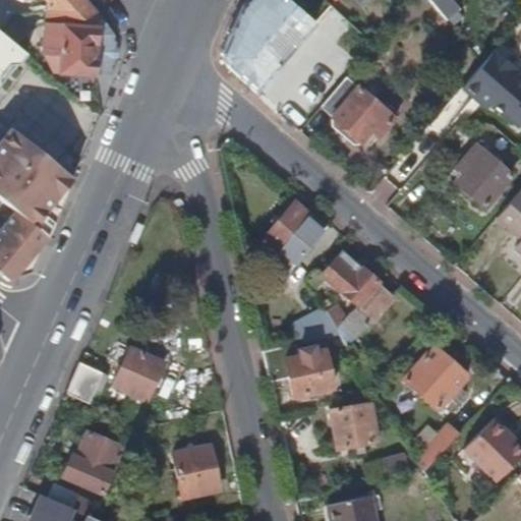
[(96,77),(99,14),(85,0),(47,0),(50,2),(45,54),(51,55),(50,60),(55,60),(54,73),(96,77)]
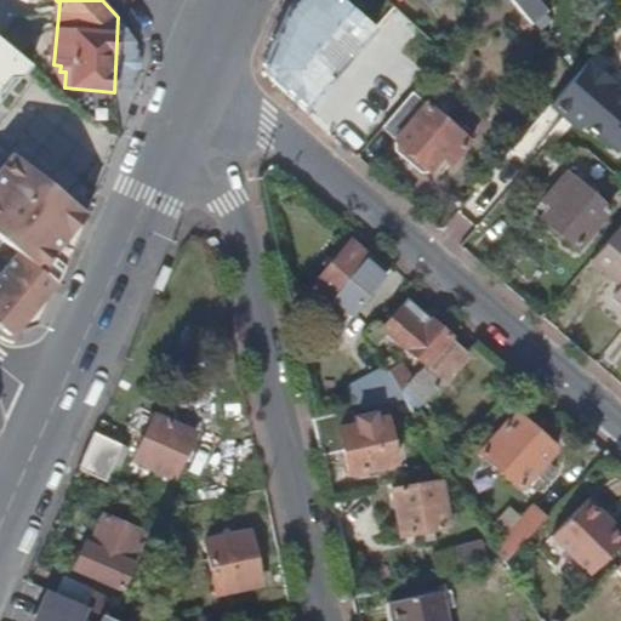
[(540,0),(511,0),(512,0),(537,30),(554,16),(540,0)]
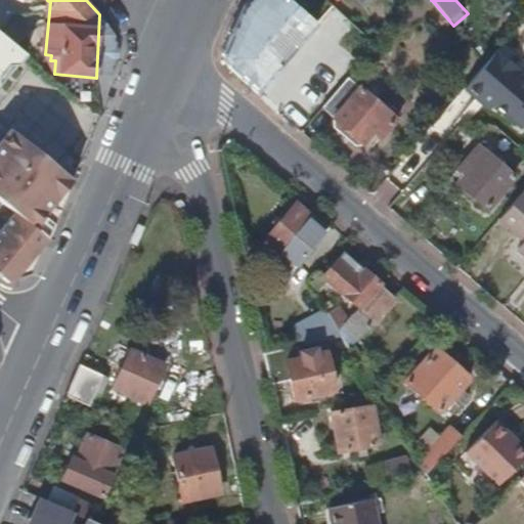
[(344,50),(329,37),(336,30),(317,13),(289,46),(321,76),(326,70),(336,76),(350,59),(341,52),(344,50)]
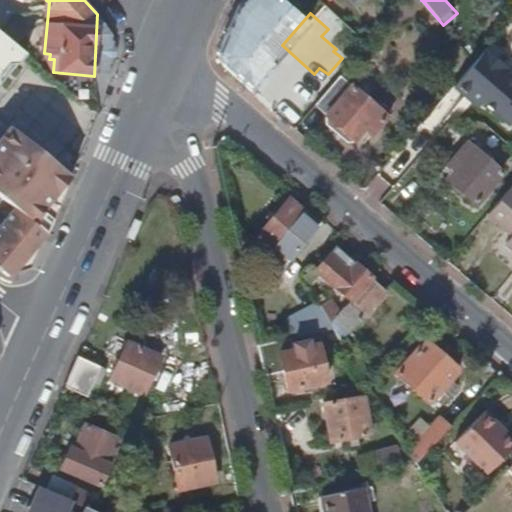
[(117,59),(117,51),(115,50),(115,43),(113,43),(114,36),(97,14),(94,76),(111,77),(112,65),(114,65),(114,59),(117,59)]
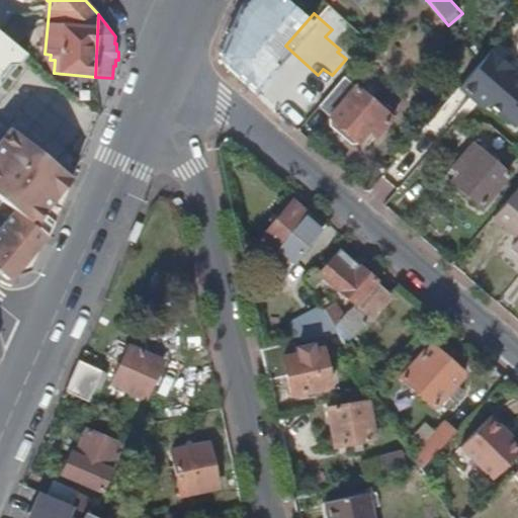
[(15,49),(29,31),(17,21),(3,38),(15,49)]
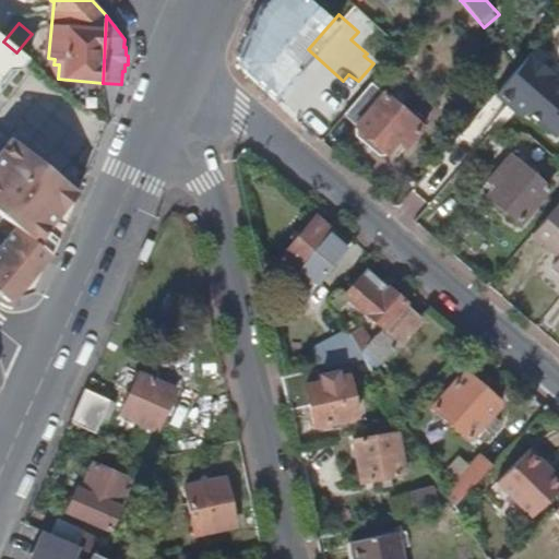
[(0,88),(12,74),(21,74),(30,62),(16,52),(3,42),(0,38),(0,88)]
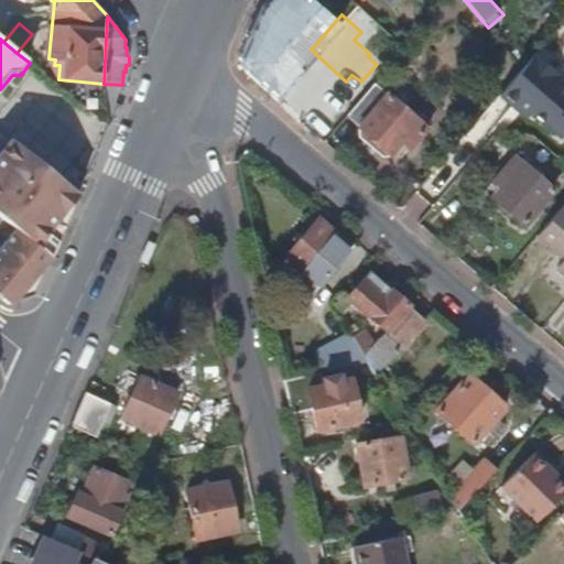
[(561,75),(535,54),(500,95),(516,108),(520,101),(533,112),(563,138),(563,137),(563,87),(555,80),(561,75)]
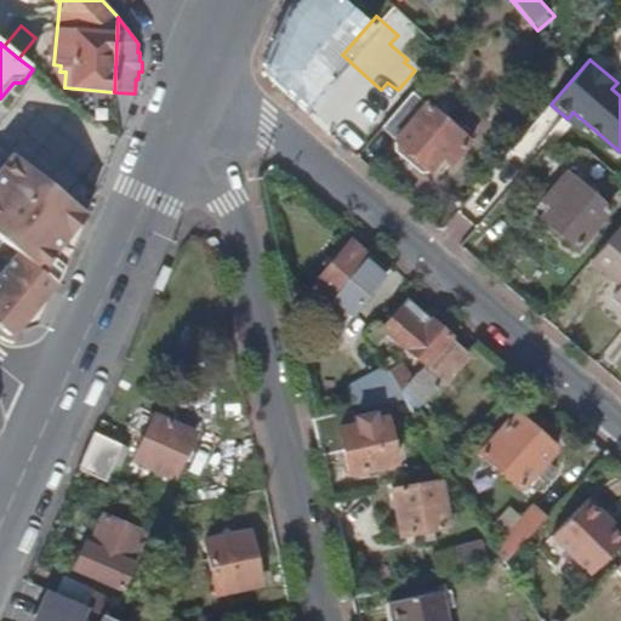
[(0,110),(23,83),(13,83),(0,98),(0,110)]
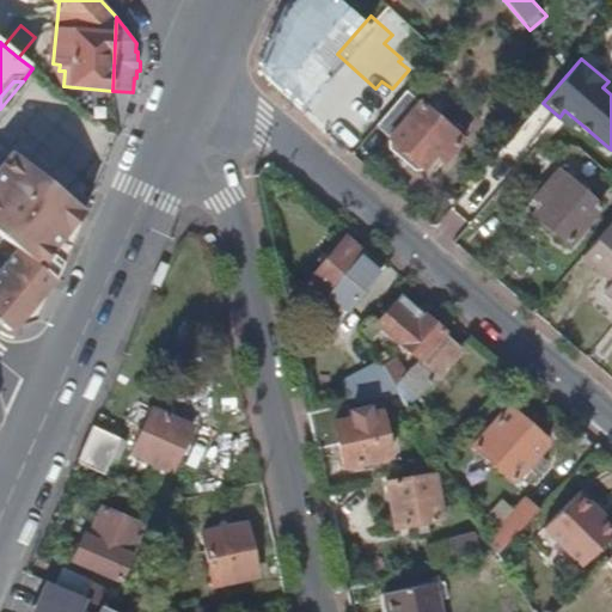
[(454,132),(408,91),(378,126),(391,136),(393,148),(416,169),(423,167),(426,170),(441,150),(450,157),(469,134),(459,126),(454,132)]
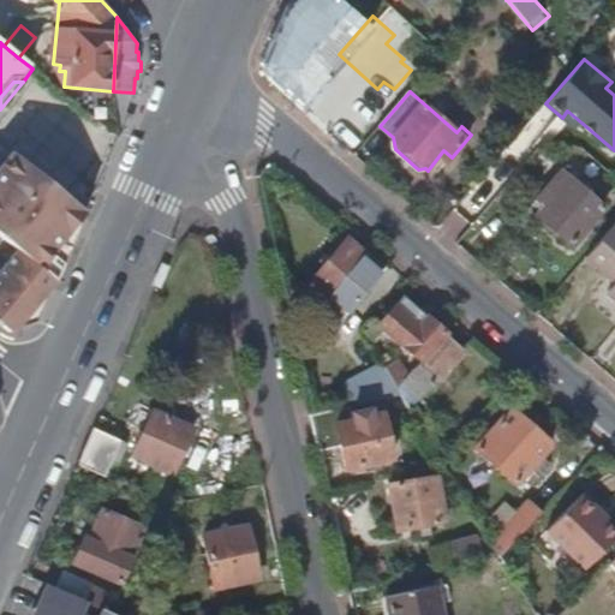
[(575,130),(581,123),(567,111),(562,118),(575,130)]
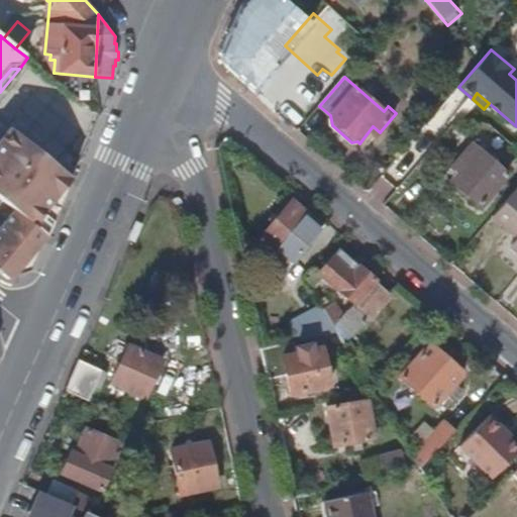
[(73,179),(11,129),(0,142),(0,146),(65,198),(73,179)]
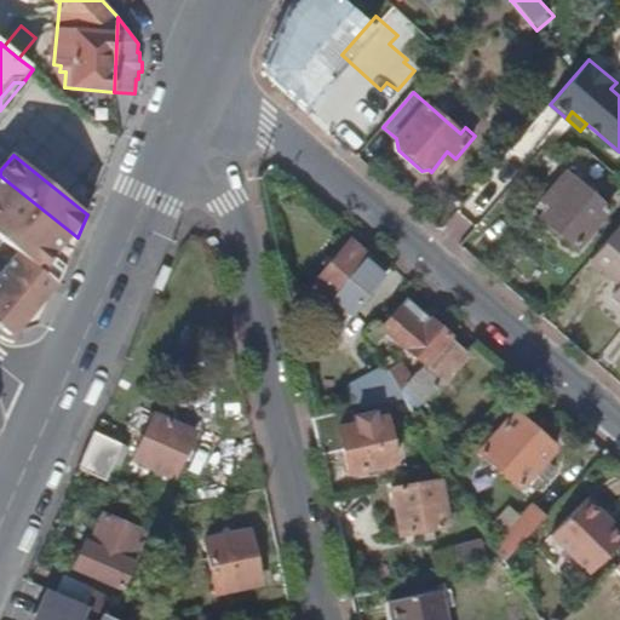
[(610,210),(579,182),(583,177),(573,167),(549,195),(557,202),(544,217),(578,247),(610,210)]
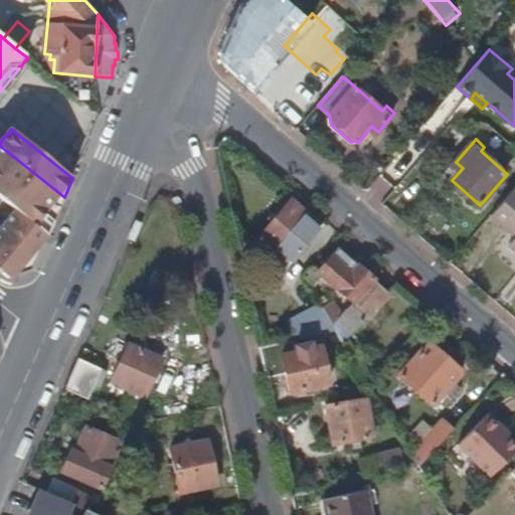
[(64,197),(0,146),(0,194),(15,207),(14,208),(46,235),(59,206),(64,197)]
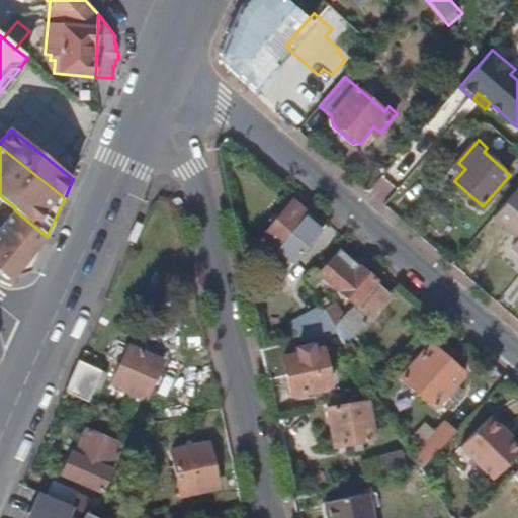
[(517,190),(496,217),(517,236),(517,240),(513,246),(517,249),(517,190)]
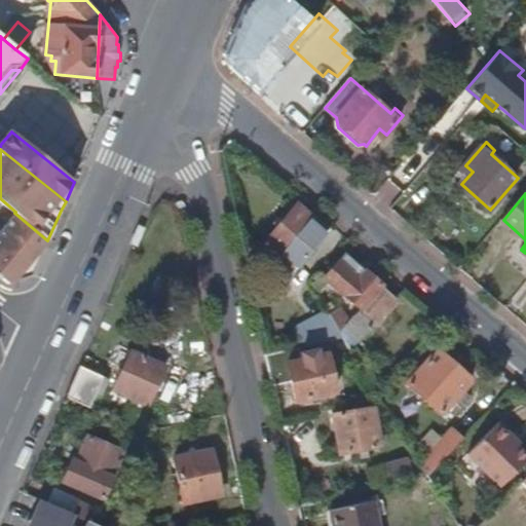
[(294,271),(329,231),(298,204),(263,245),(294,271)]
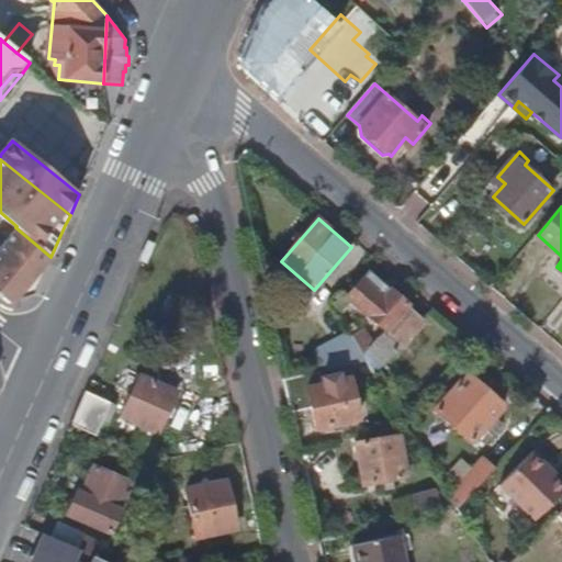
[(51,257),(15,227),(0,247),(0,293),(9,301),(33,296),(41,279),(51,257)]
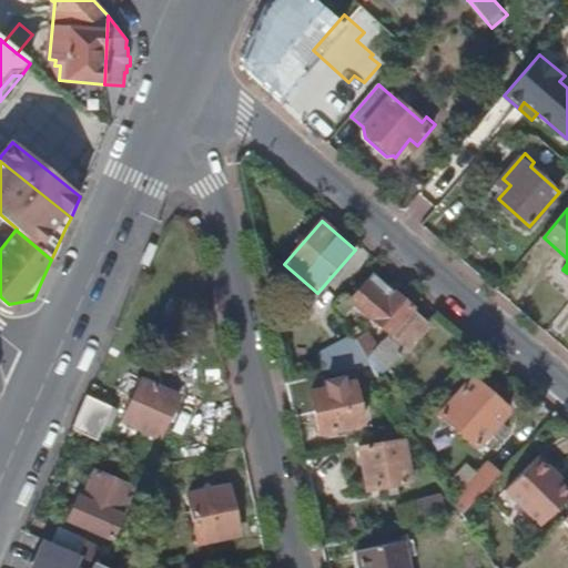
[(352,301),(344,295),(334,306),(353,336),(368,362),(373,357),(389,371),(429,324),(374,276),(352,301)]
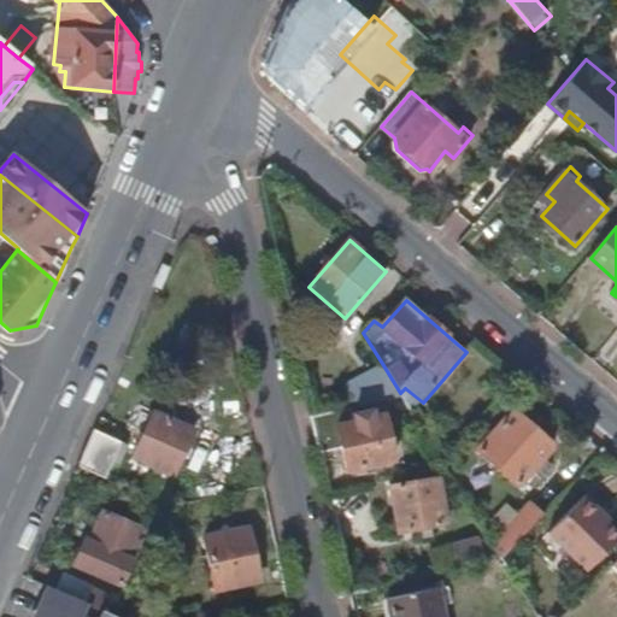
[(400,393),(383,365),(345,385),(357,407),(403,398),(400,393)]
